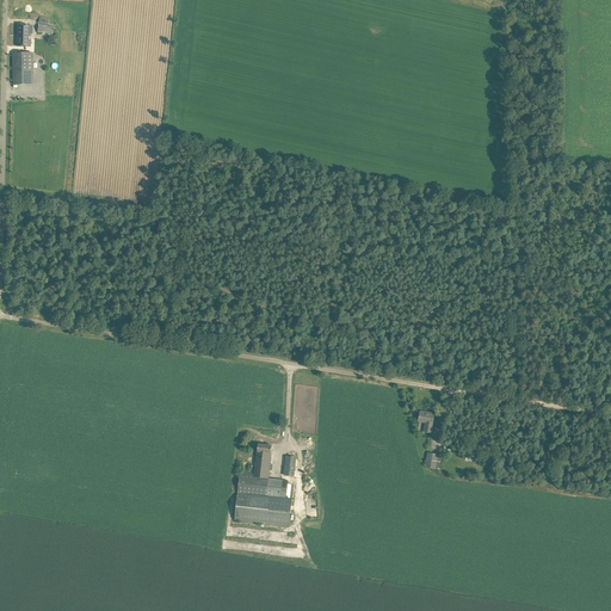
[(31,25),(18,25),(18,47),(30,47),(31,25)]
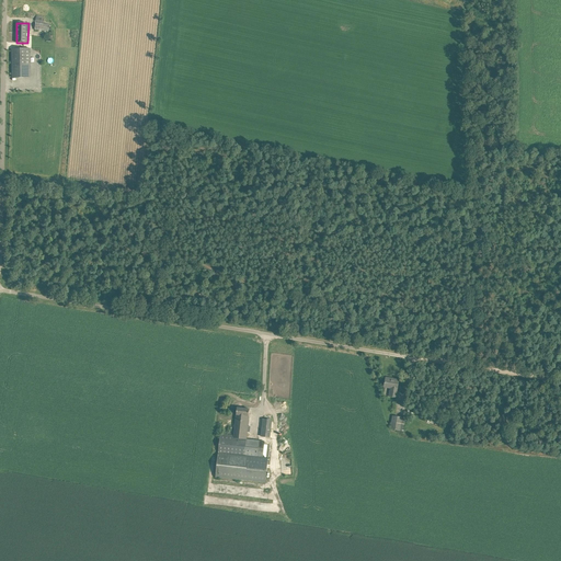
[(30,48),(12,48),(12,78),(31,77),(30,48)]
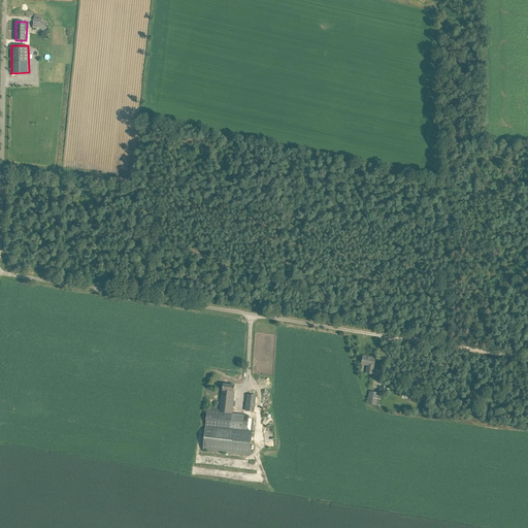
[(363,356),(362,364),(368,365),(367,372),(372,373),(375,358),(375,357),(374,358),(368,357),(368,356),(363,356)]
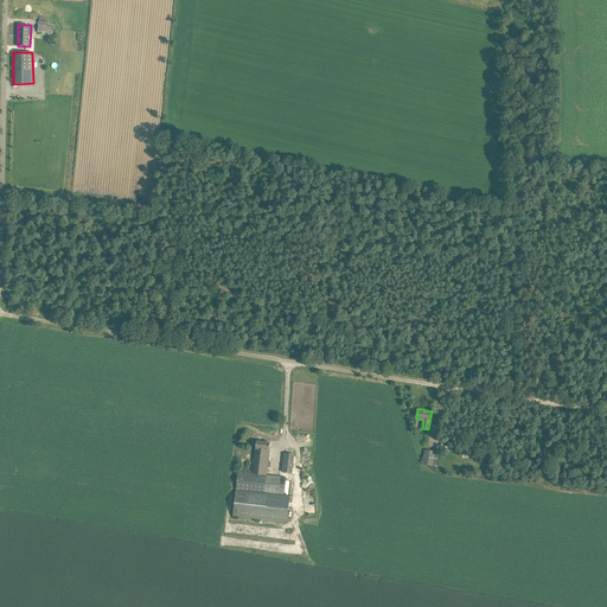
[(285,498),(285,494),(286,481),(288,481),(289,478),(267,475),(270,442),(256,441),(254,471),(238,470),(234,517),(287,522),(289,498),(285,498)]
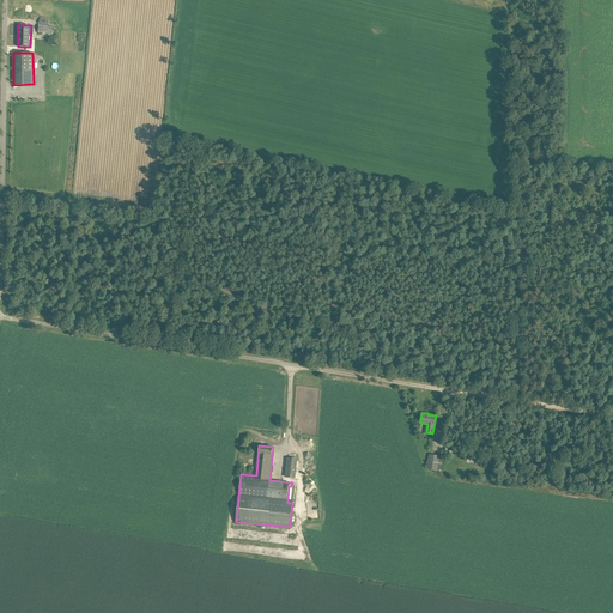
[(444,456),(429,454),(426,468),(442,472),(444,456)]
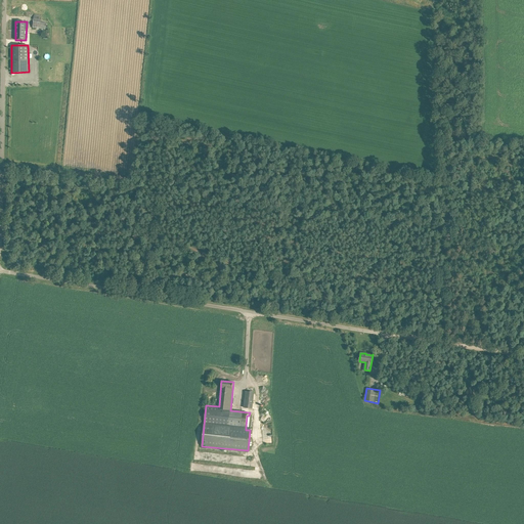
[(246,391),(245,408),(254,408),(255,391),(246,391)]
